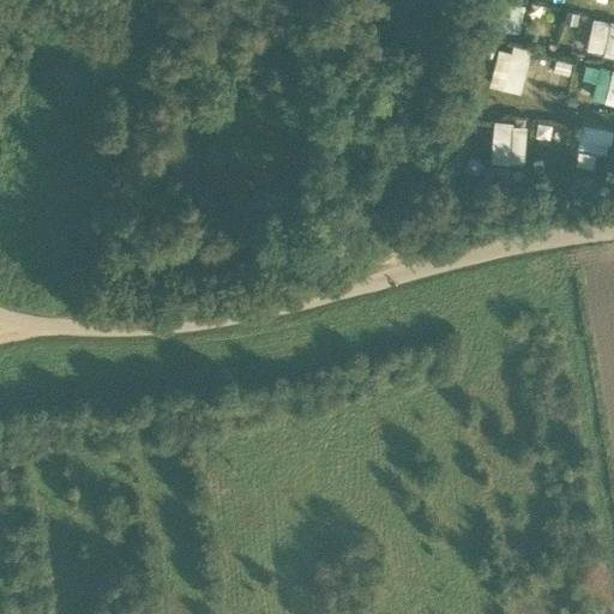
[(507,2),(503,30),(521,34),(525,6),(507,2)]
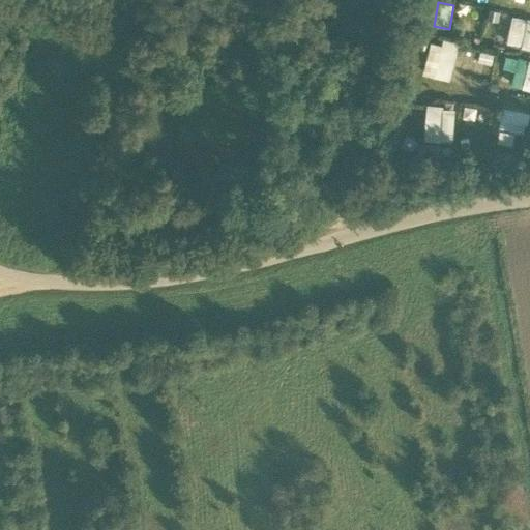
[(529,49),(529,19),(512,15),(506,45),(529,49)]
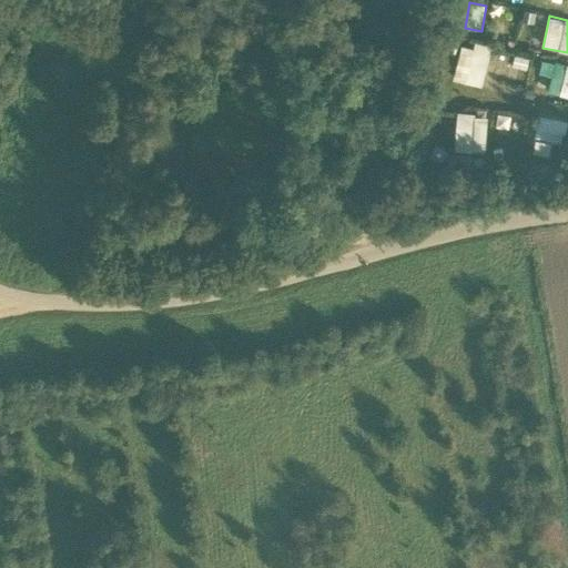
[(475,49),(462,46),(454,80),(483,87),(493,47),(476,42),(475,49)]
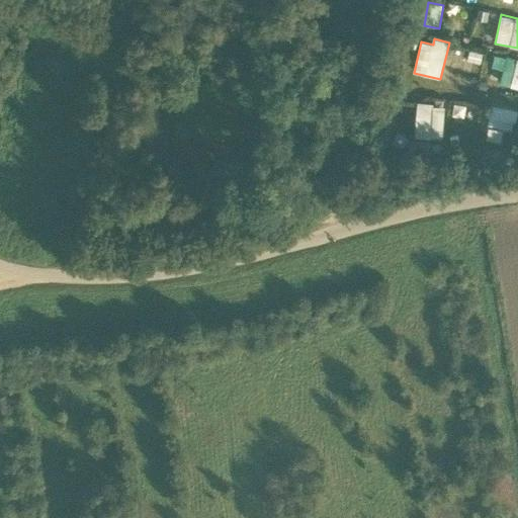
[(503,70),(499,85),(517,89),(517,59),(495,54),(492,68),(503,70)]
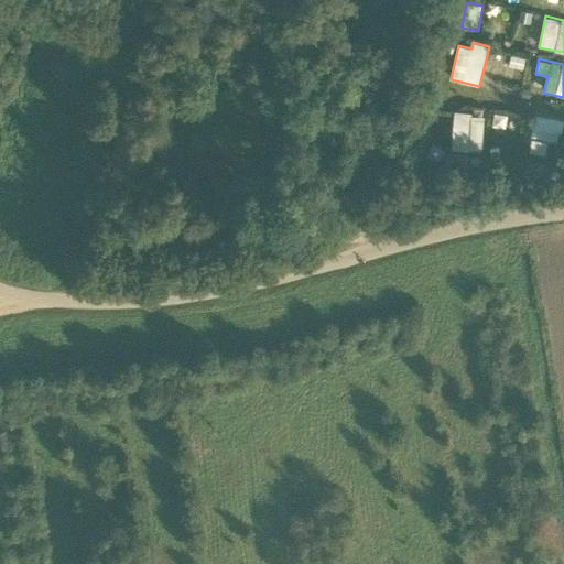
[(453,114),(453,150),(484,150),(484,115),(453,114)]
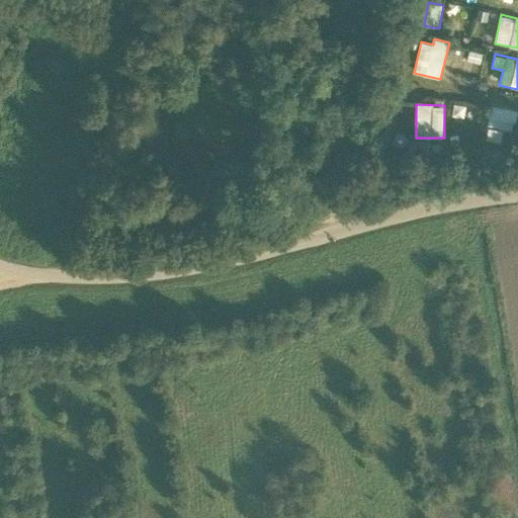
[(454,104),(452,114),(477,119),(479,109),(454,104)]
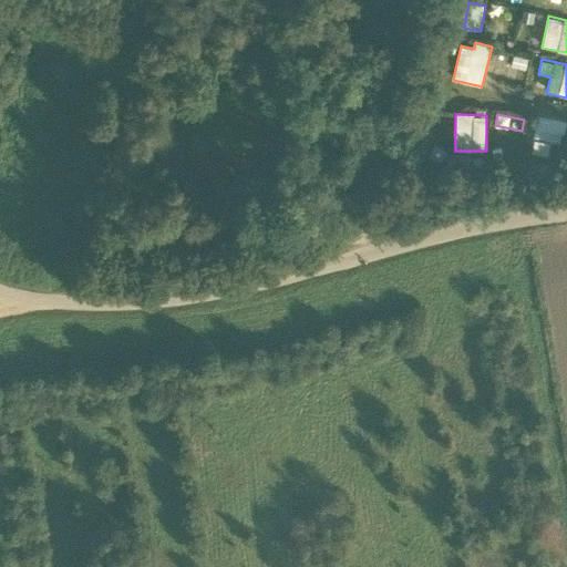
[(550,155),(550,143),(564,144),(566,120),(535,117),(533,154),(550,155)]
